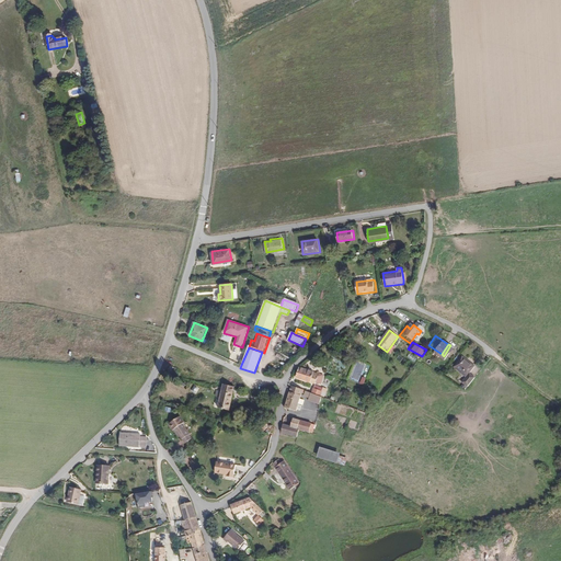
[(462,367),(467,362),(453,352),(446,361),(459,370),(455,377),(460,380),(467,370),(462,367)]
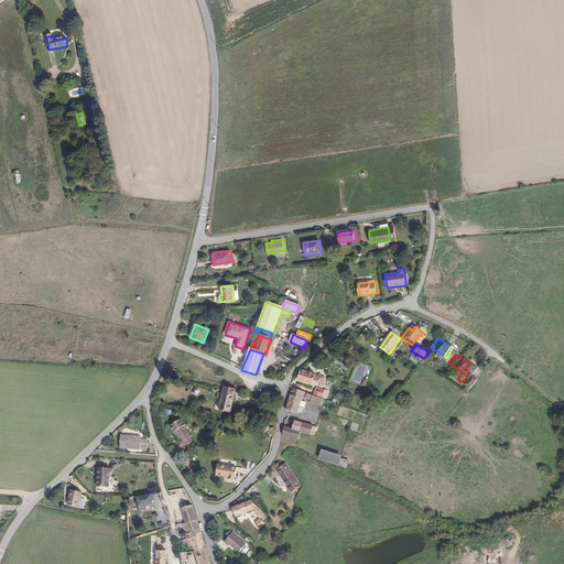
[(325,379),(320,377),(320,376),(301,369),(297,379),(317,386),(323,387),(325,379)]
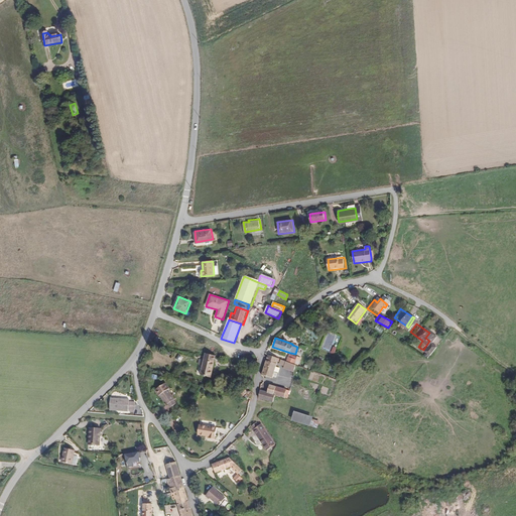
[(212,378),(217,357),(205,355),(201,376),(212,378)]
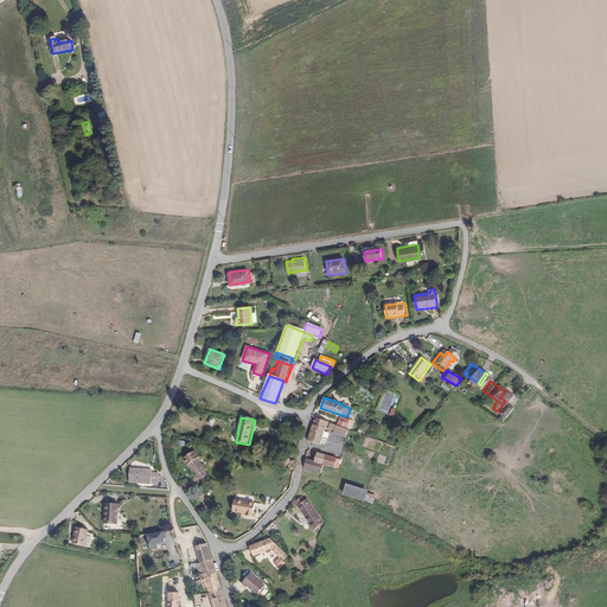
[(323,439),(326,428),(330,429),(332,425),(314,417),(307,441),(320,446),(320,445),(323,439)]
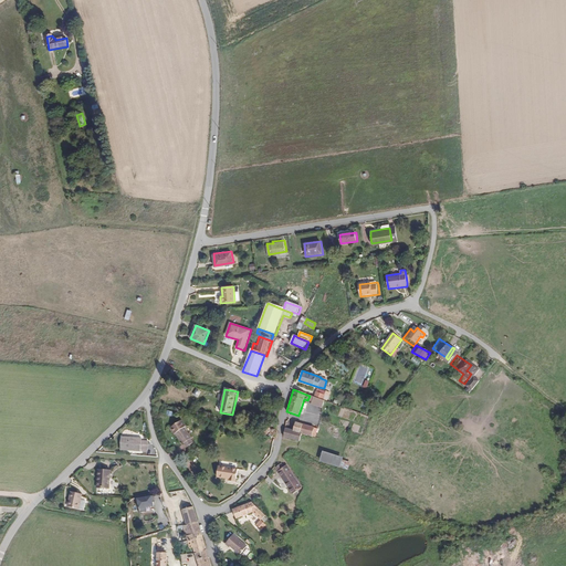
[(321,405),(324,394),(314,390),(311,400),(310,400),(315,402),(321,405)]
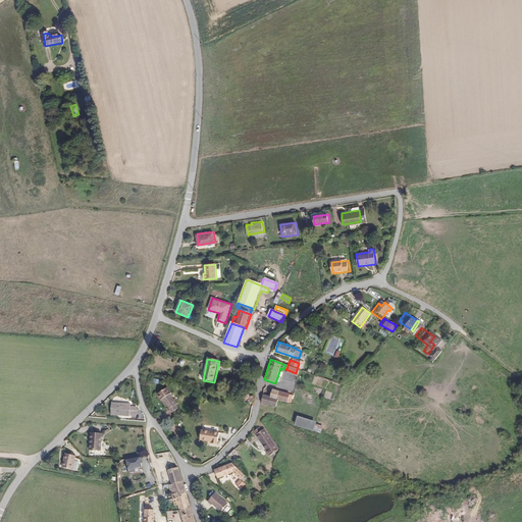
[(293,379),(296,373),(291,371),(285,369),(284,371),(283,376),(293,379)]
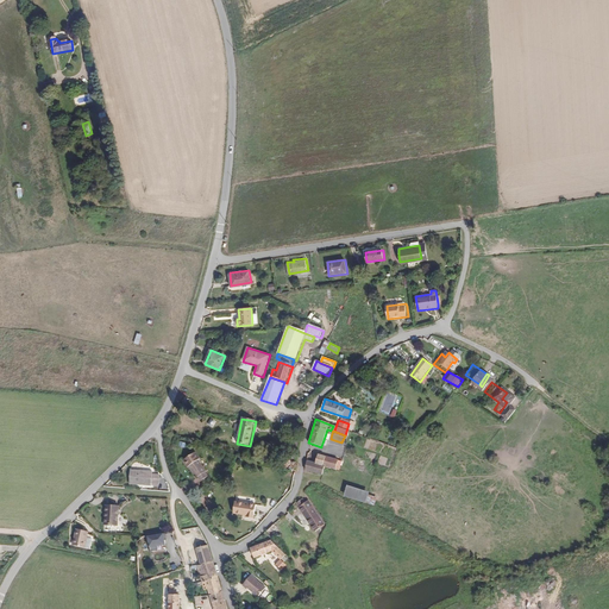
[(205,465),(192,449),(183,454),(195,472),(196,471),(199,475),(206,470),(203,466),(205,465)]
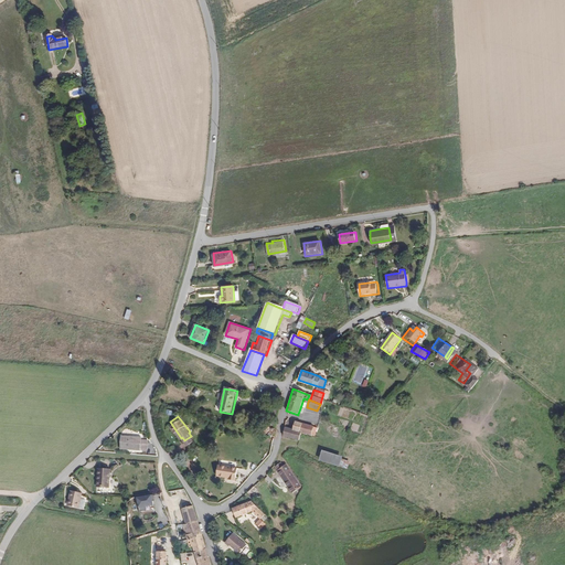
[(301,433),(304,424),(296,422),(294,432),(301,433)]
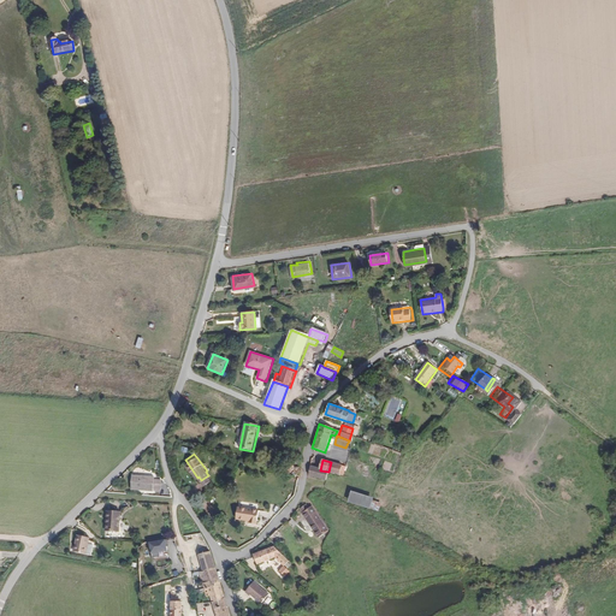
[(339,475),(343,466),(331,462),(329,472),(339,475)]
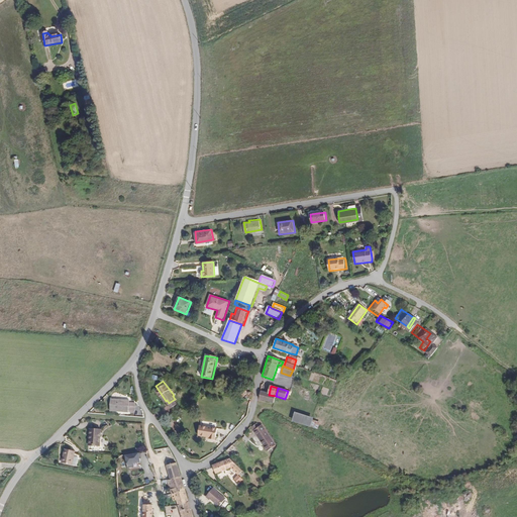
[(274,404),(276,396),(269,395),(262,393),(260,400),(274,404)]
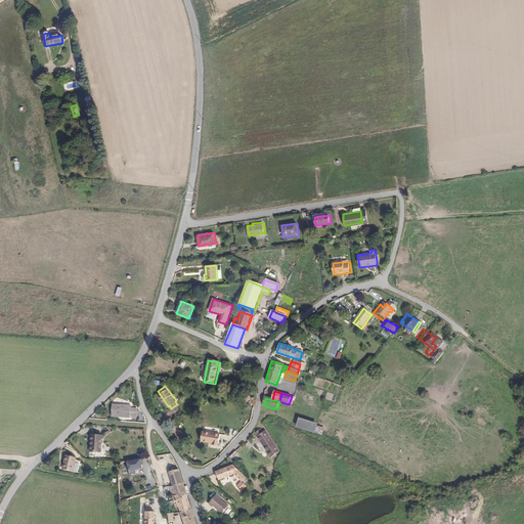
[(136,421),(137,409),(128,409),(128,408),(106,407),(105,420),(136,421)]
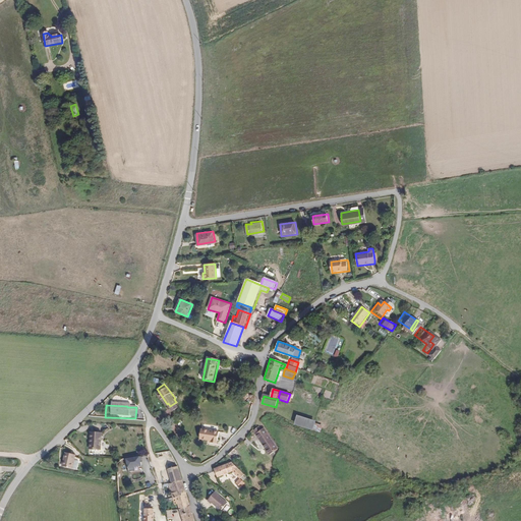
[(320,425),(298,415),(295,423),(316,433),(320,425)]
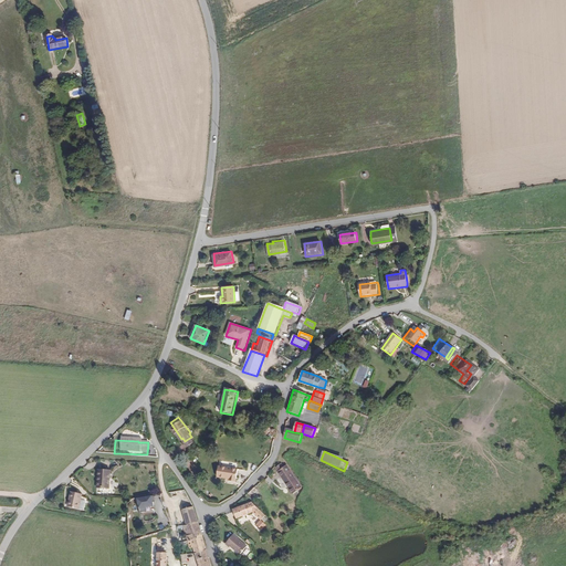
[(303,489),(287,464),(283,467),(281,463),(274,467),(293,495),(299,491),(303,489)]
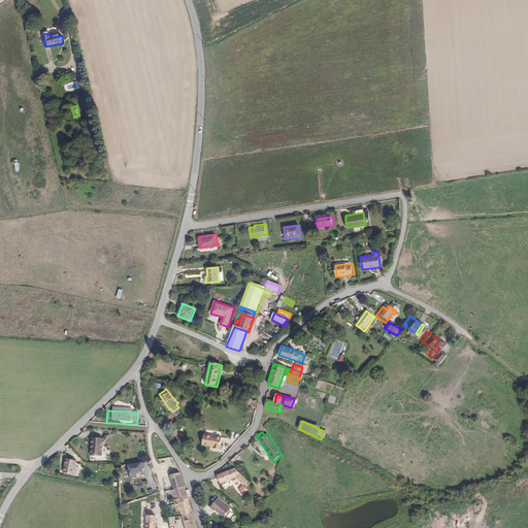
[(223,437),(204,434),(202,446),(210,448),(210,449),(221,451),(223,437)]
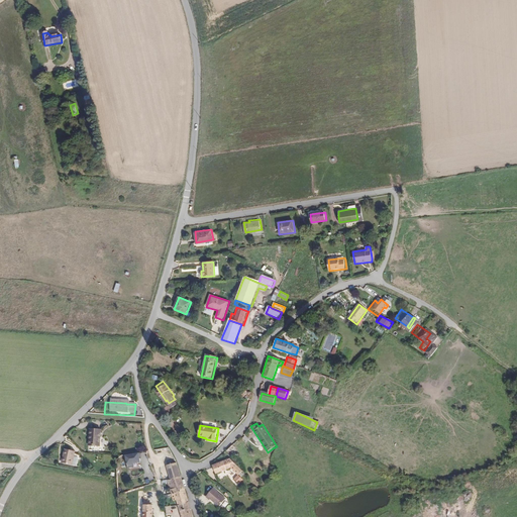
[(100,447),(101,431),(90,430),(89,447),(100,447)]
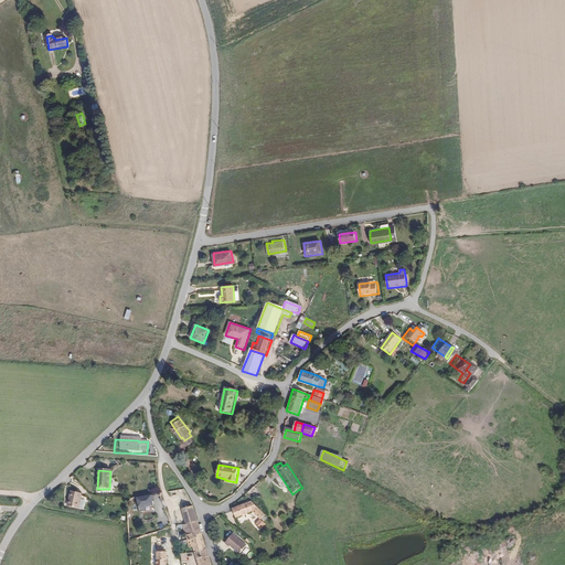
[(187,489),(182,481),(181,479),(173,480),(176,490),(187,489)]
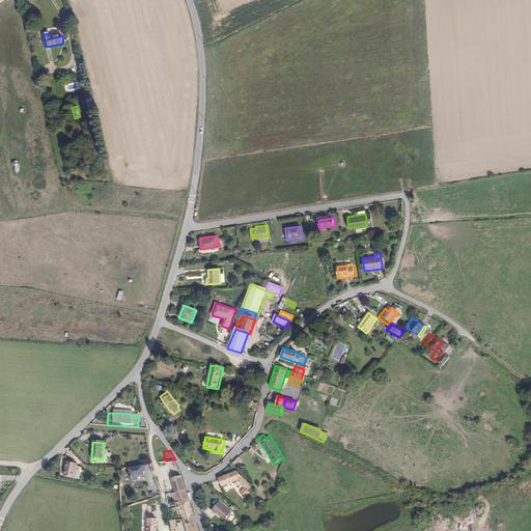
[(186,492),(179,469),(175,459),(165,460),(175,493),(186,492)]
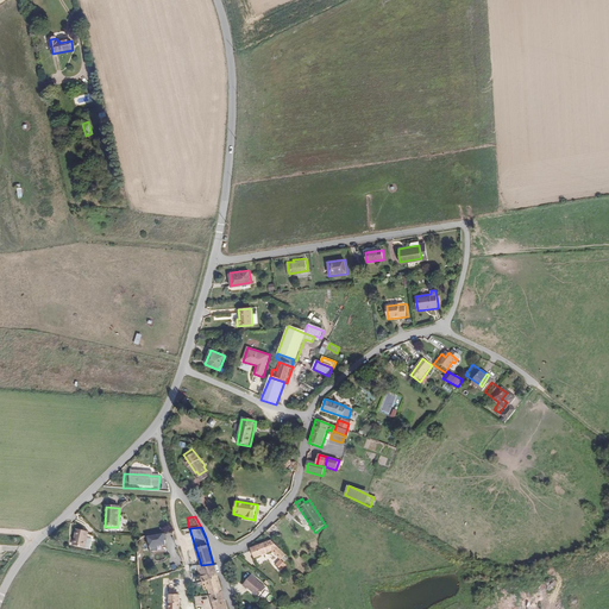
[(85,550),(88,533),(76,531),(73,547),(85,550)]
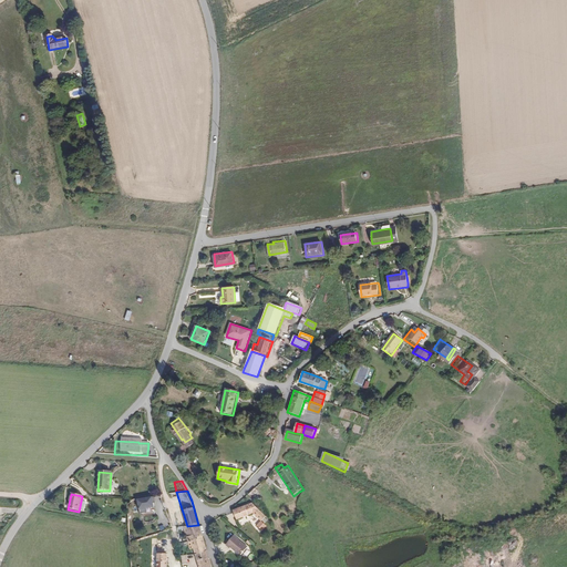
[(153,497),(137,501),(140,511),(155,507),(153,497)]
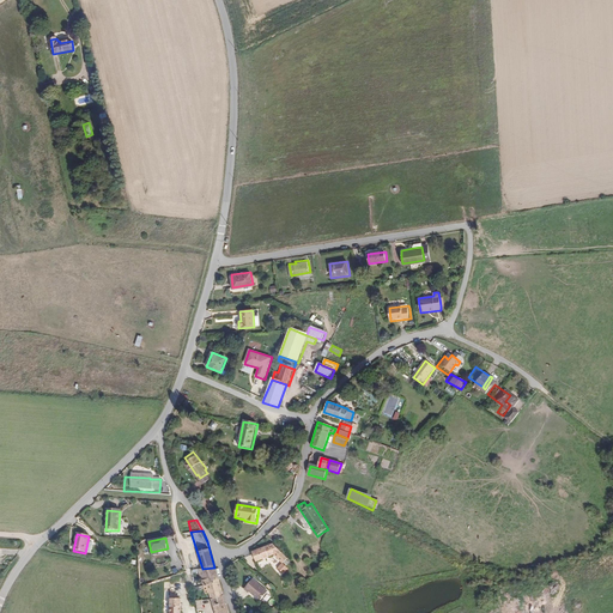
[(285,560),(272,546),(253,552),(255,560),(273,556),(280,564),(285,560)]
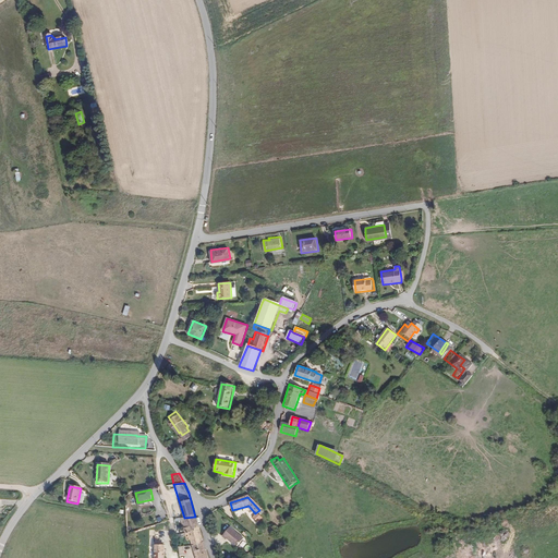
[(199,532),(195,517),(184,518),(182,518),(185,535),(189,534),(199,532)]
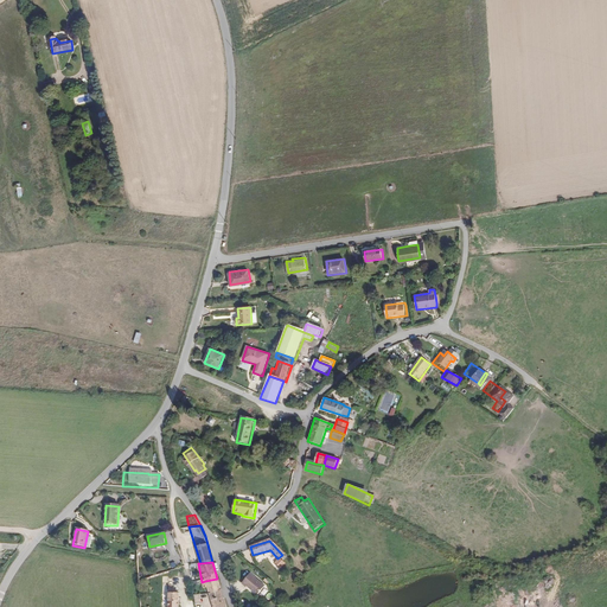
[(266,587),(251,573),(243,582),(248,587),(248,586),(259,595),(266,587)]
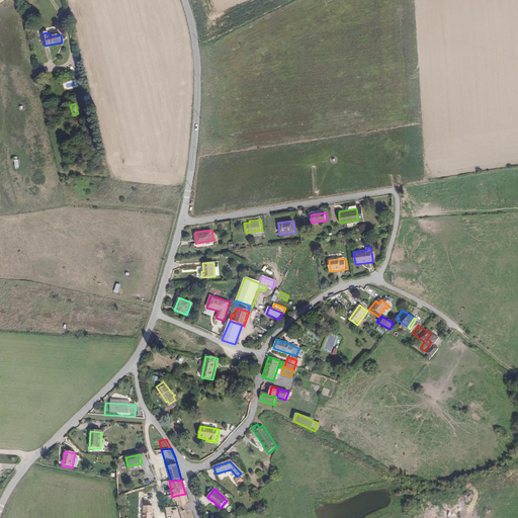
[(189,507),(185,494),(175,496),(179,508),(189,507)]
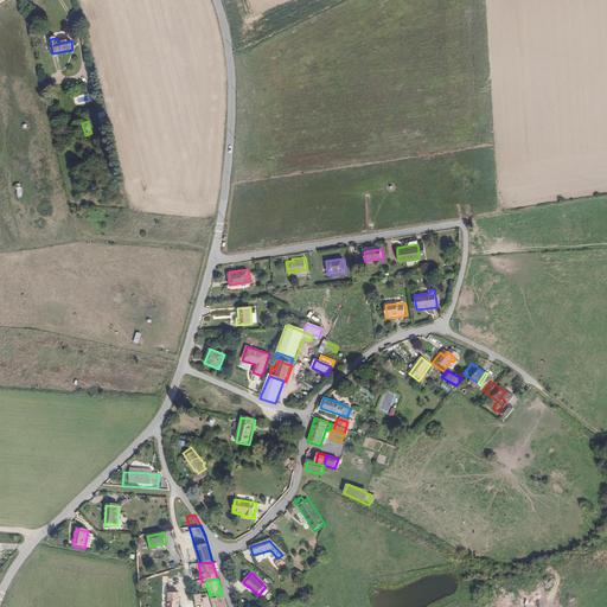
[(177,606),(178,593),(177,590),(177,588),(173,588),(173,587),(166,587),(166,606),(177,606)]
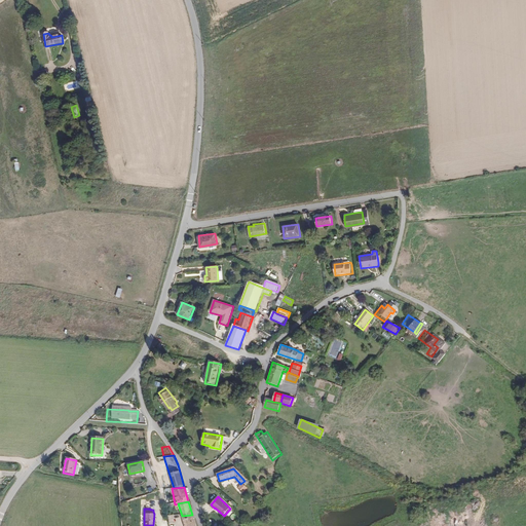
[(196,525),(192,515),(182,516),(185,525),(196,525)]
